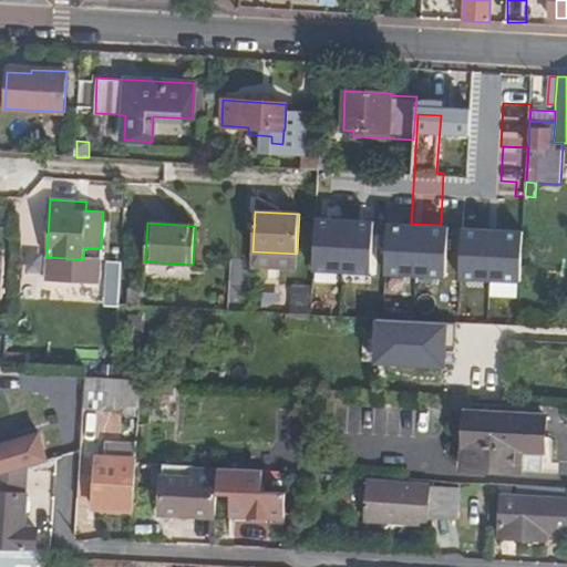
[(140,289),(129,289),(127,306),(138,306),(140,289)]
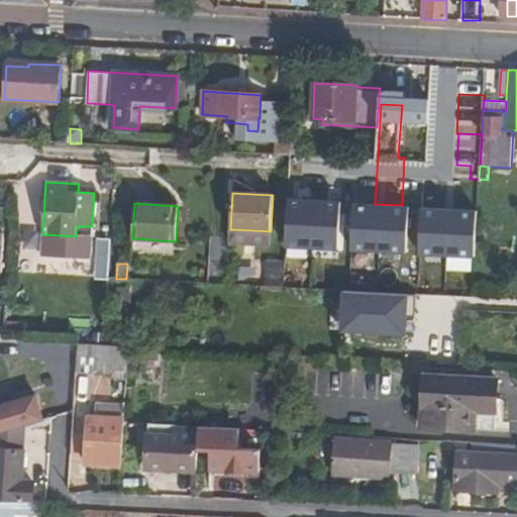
[(376,292),(371,292),(370,313),(375,313),(374,324),(416,327),(422,319),(422,314),(415,314),(416,301),(423,301),(432,302),(432,295),(376,292)]
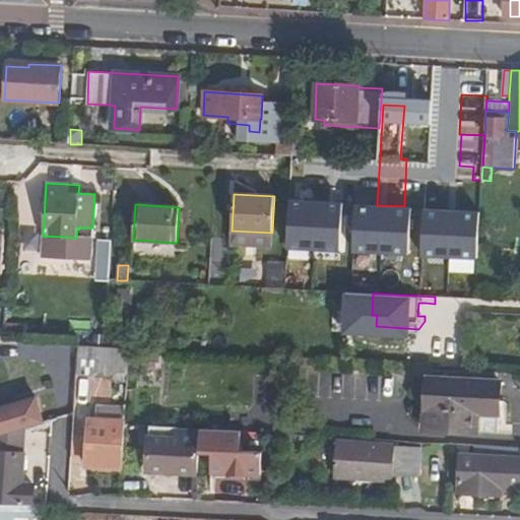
[(78,345),(63,344),(61,374),(76,375),(77,359),(78,345)]
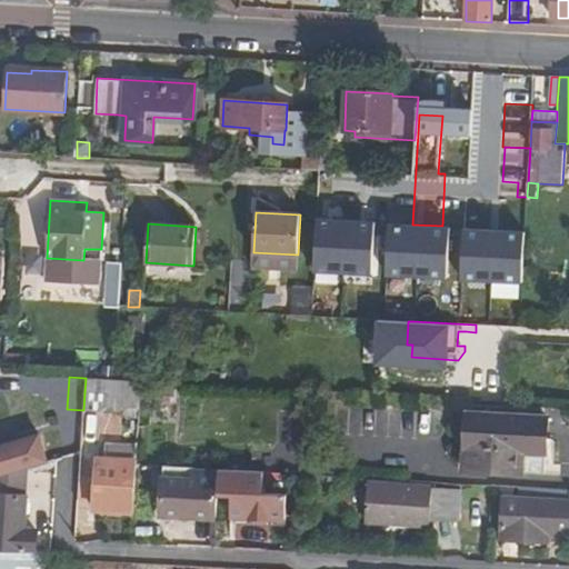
[(116,380),(86,378),(85,392),(109,393),(108,407),(103,411),(139,413),(141,381),(116,380)]
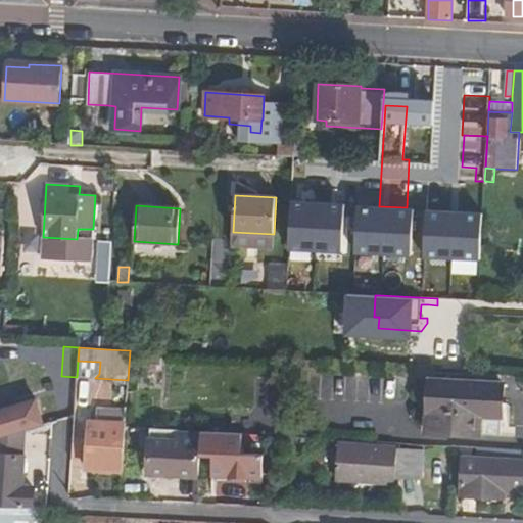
[(100,362),(78,361),(77,377),(95,378),(99,374),(100,362)]
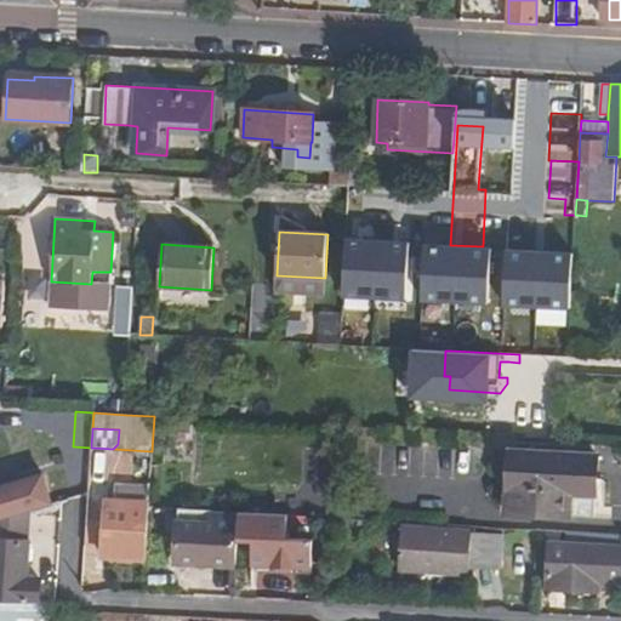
[(597,456),(510,451),(507,512),(593,517),(597,456)]
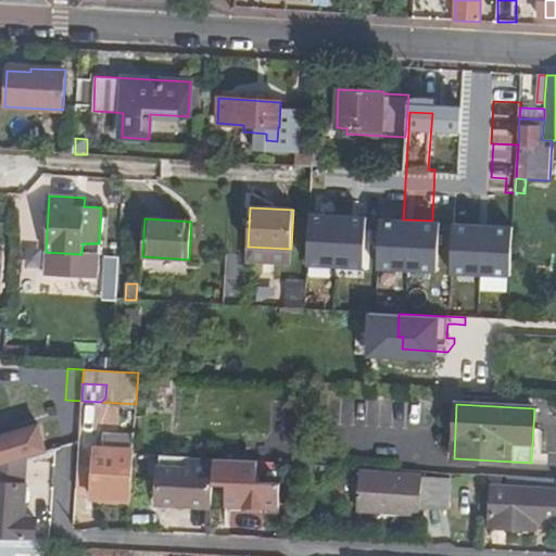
[(0,465),(28,457),(35,455),(27,428),(0,434),(0,465)]
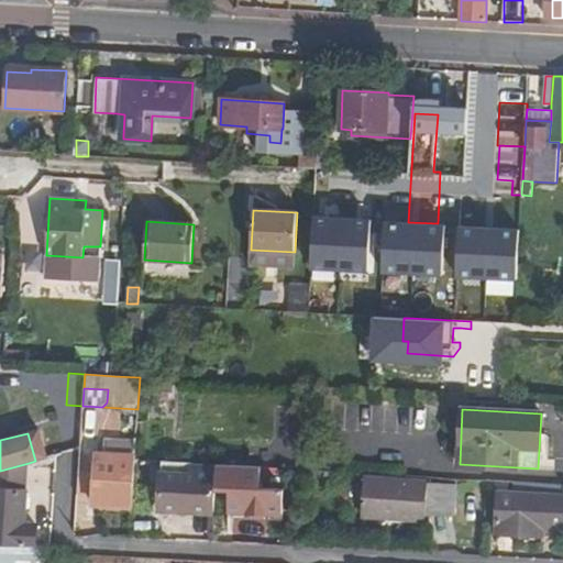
[(135,456),(97,453),(96,475),(90,475),(90,482),(95,482),(94,505),(132,507),(135,456)]
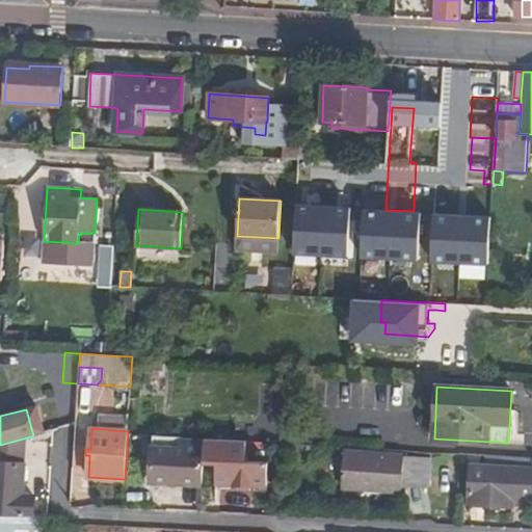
[(181,437),(154,436),(153,448),(180,449),(181,437)]
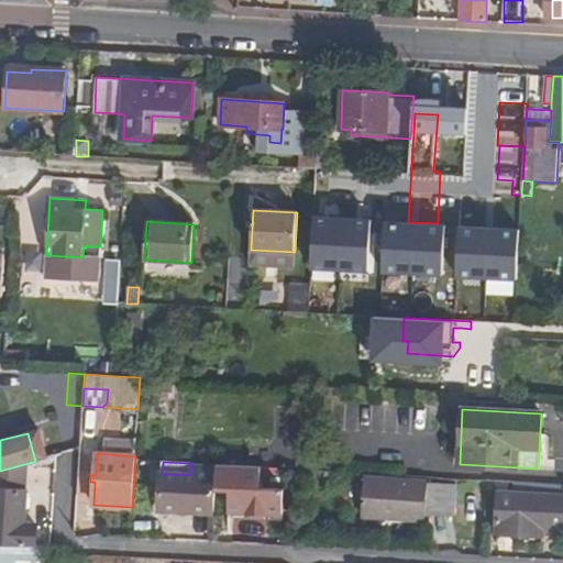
[(0,471),(0,489),(26,492),(29,463),(0,471)]
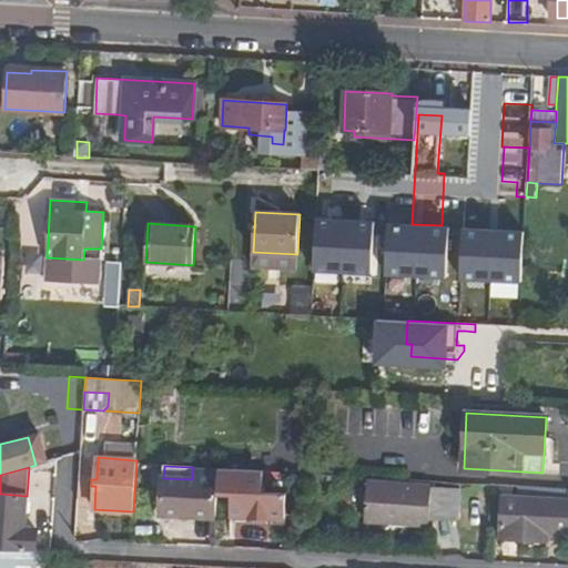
[(163,478),(162,478),(161,514),(189,515),(189,506),(217,508),(219,494),(220,468),(193,467),(192,479),(163,478)]
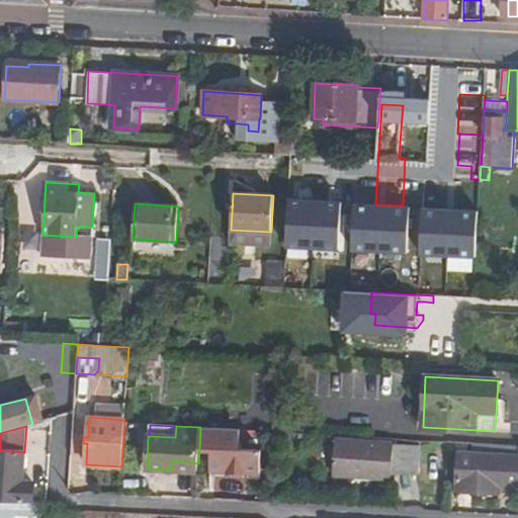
[(240,430),(200,427),(199,450),(211,451),(210,477),(259,480),(261,451),(239,450),(240,430)]
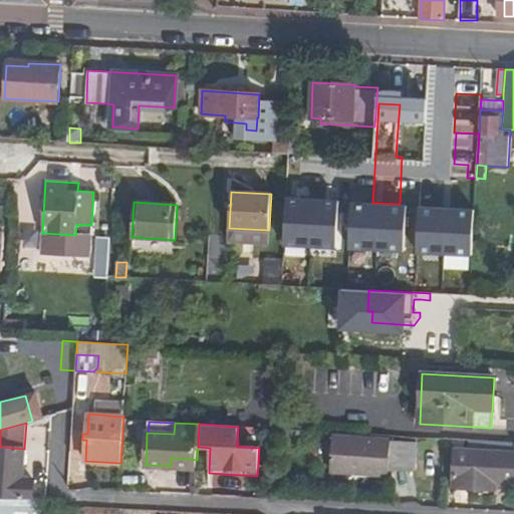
[(286,429),(274,429),(272,446),(285,447),(286,429)]
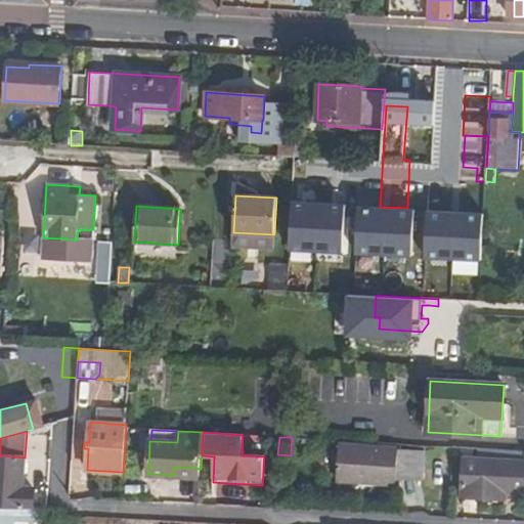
[(424,450),(338,445),(336,479),(395,483),(396,479),(422,480),(424,450)]
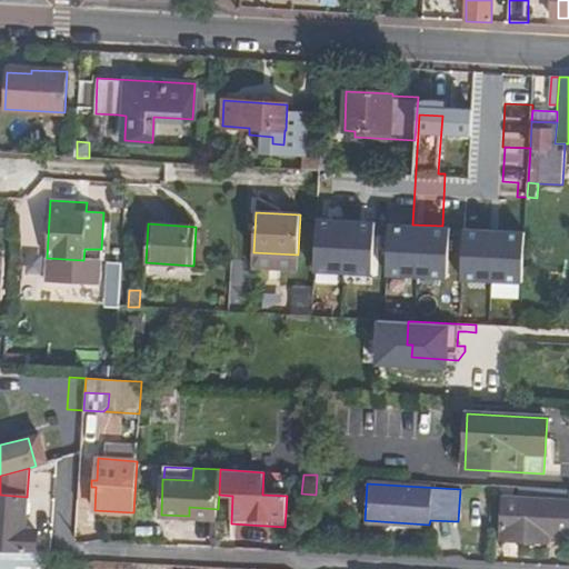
[(568,489),(519,487),(519,498),(568,500),(568,489)]
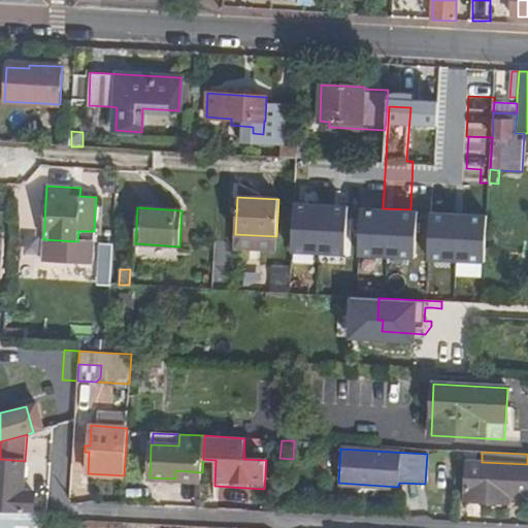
[(25,461),(0,459),(0,510),(33,513),(34,492),(23,492),(25,461)]
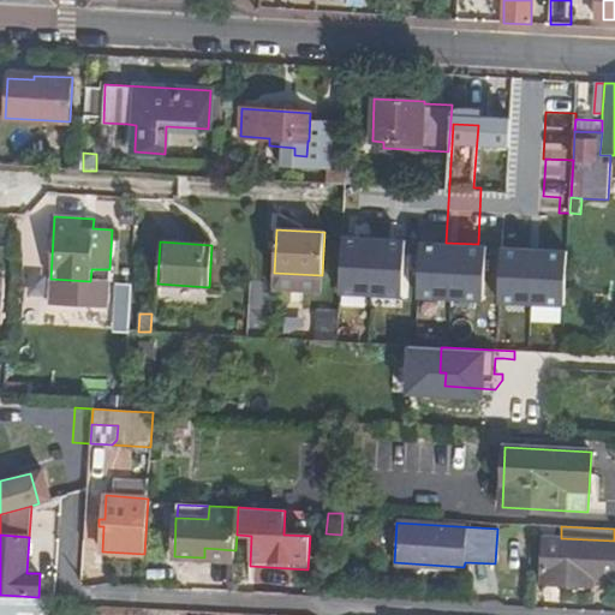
[(614,541),(561,538),(544,537),(542,584),(592,586),(593,578),(614,578),(614,541)]
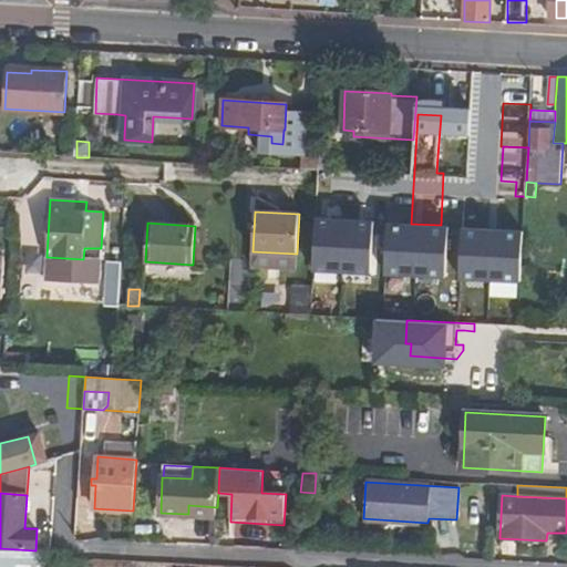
[(217,507),(188,505),(188,514),(216,515),(217,507)]
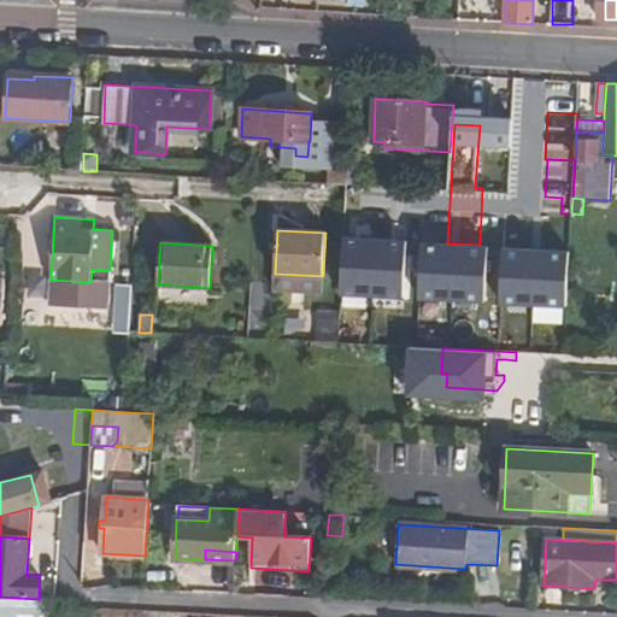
[(39,599),(0,597),(0,616),(51,616),(52,599),(39,599)]
